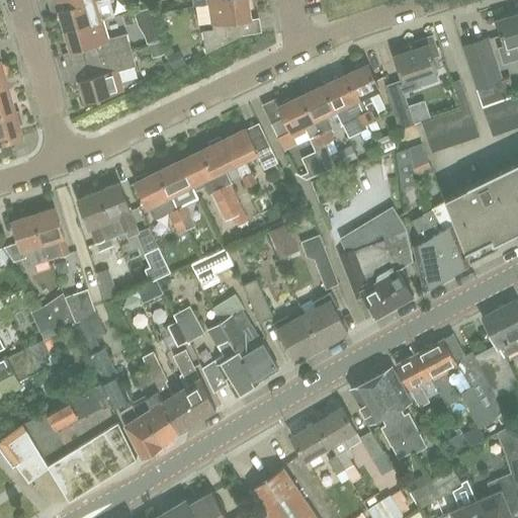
[(114,16),(108,0),(67,0),(70,7),(60,10),(66,30),(103,20),(114,16)]
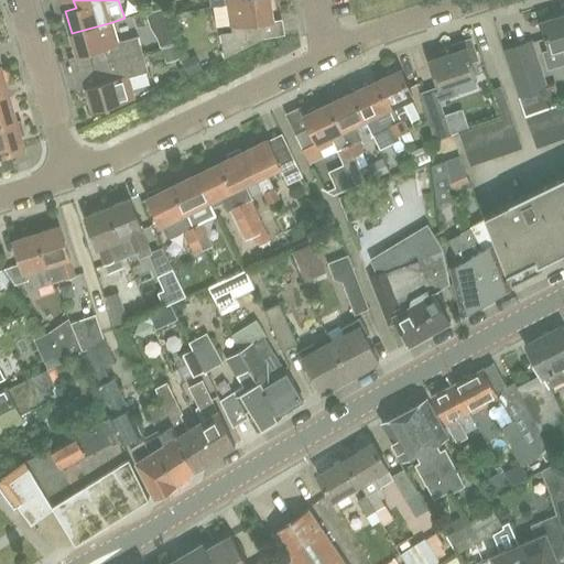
[(274,20),(271,0),(252,0),(229,4),(232,31),(221,33),(225,57),(266,38),(263,22),(274,20)]
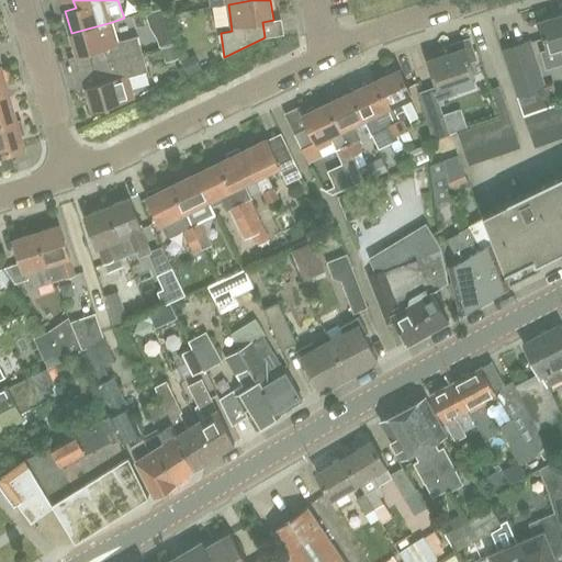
[(172,42),(163,9),(146,13),(149,27),(157,38),(159,46),(172,42)]
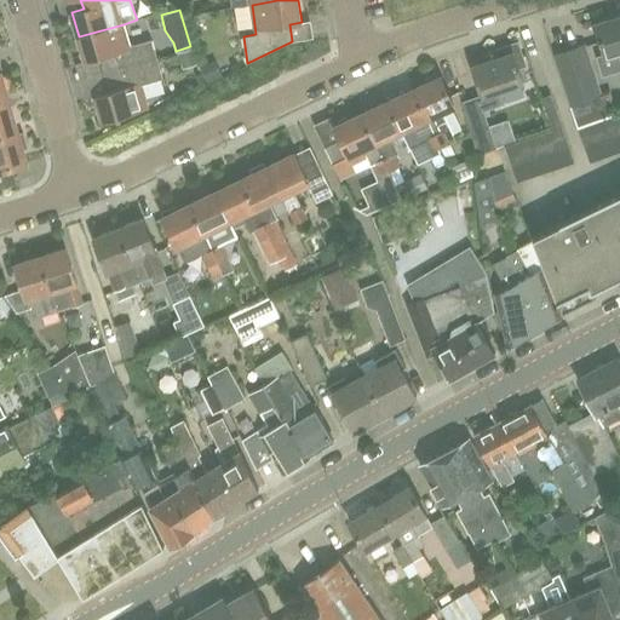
[(619,15),(596,22),(604,55),(598,57),(603,74),(619,69),(615,55),(619,52),(619,15)]
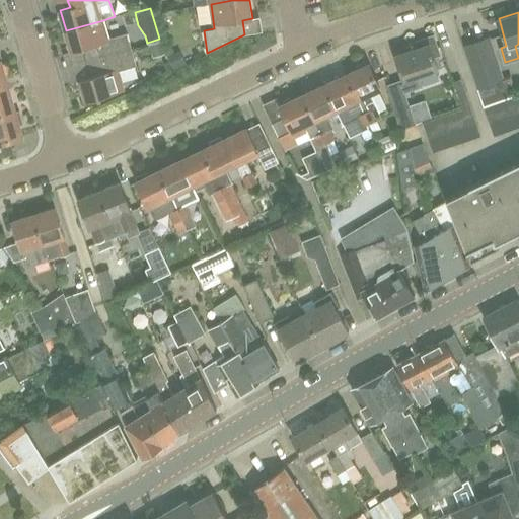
[(133,49),(128,32),(108,39),(103,20),(66,30),(71,52),(82,49),(86,63),(133,49)]
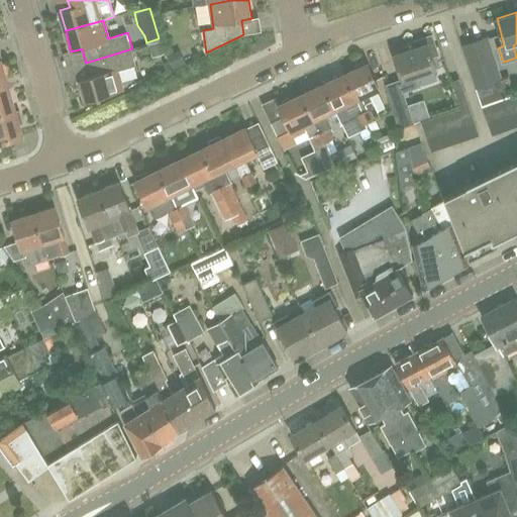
[(387,85),(399,128),(414,123),(408,106),(403,92),(418,86),(414,76),(436,68),(432,55),(437,53),(431,34),(409,42),(411,48),(393,55),(402,79),(387,85)]
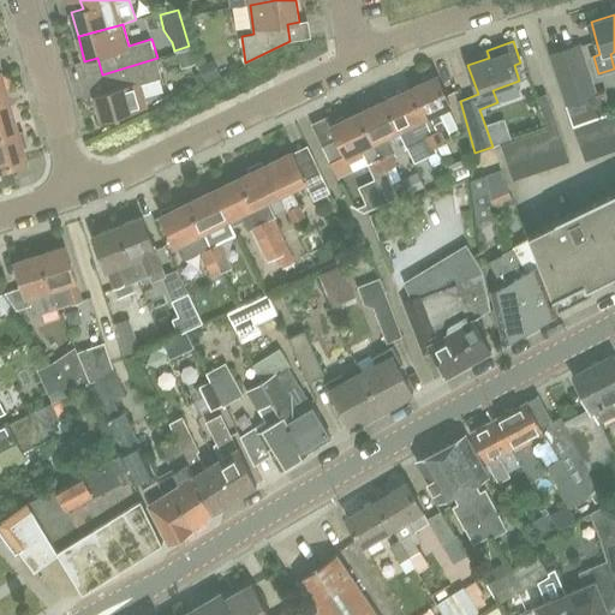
[(599,108),(579,43),(549,53),(569,119),(599,108)]
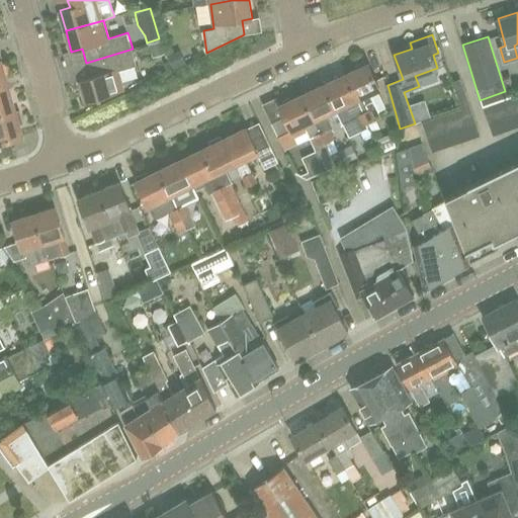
[(165,54),(161,41),(148,45),(152,58),(165,54)]
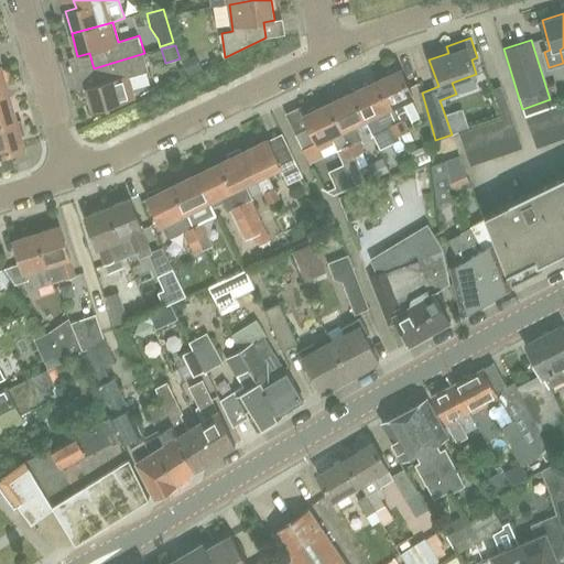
[(94,110),(136,98),(129,77),(149,72),(144,53),(94,68),(98,84),(87,87),(94,110)]
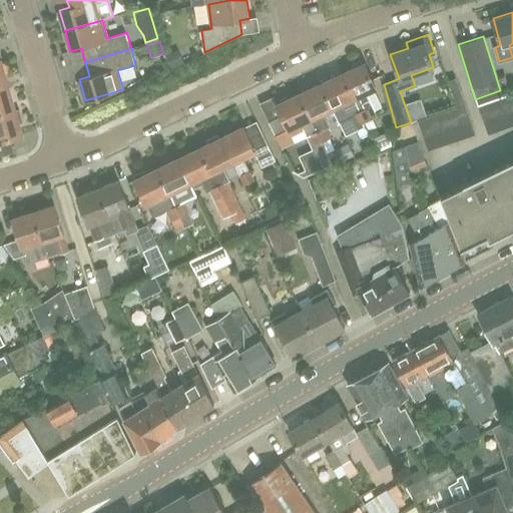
[(182,65),(176,52),(164,57),(171,70),(182,65)]
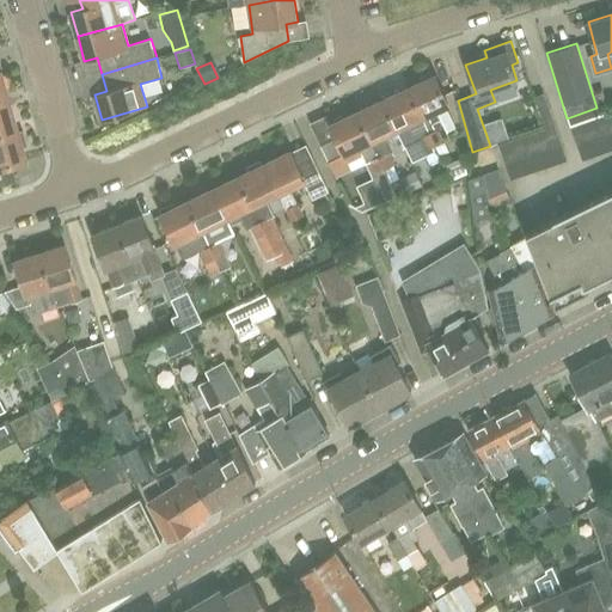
[(436,75),(434,77),(433,73),(429,72),(421,75),(421,79),(422,81),(410,87),(438,145),(450,139),(436,111),(450,104),(436,75)]
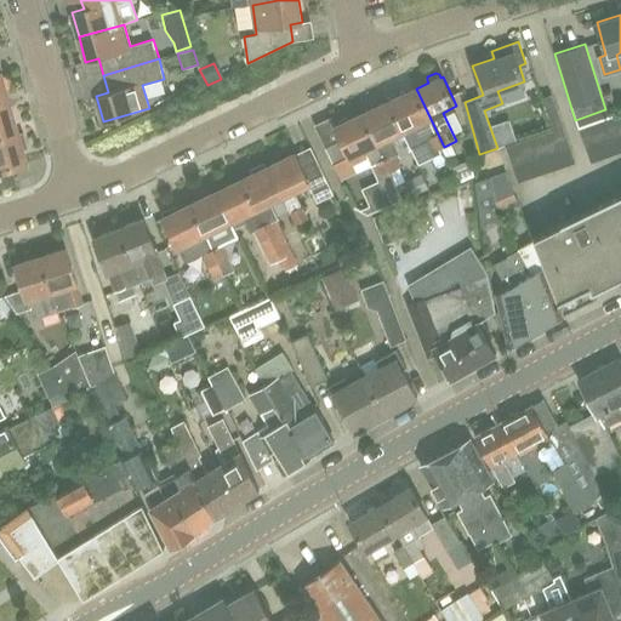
[(1,74),(0,74),(0,107),(10,104),(1,74)]
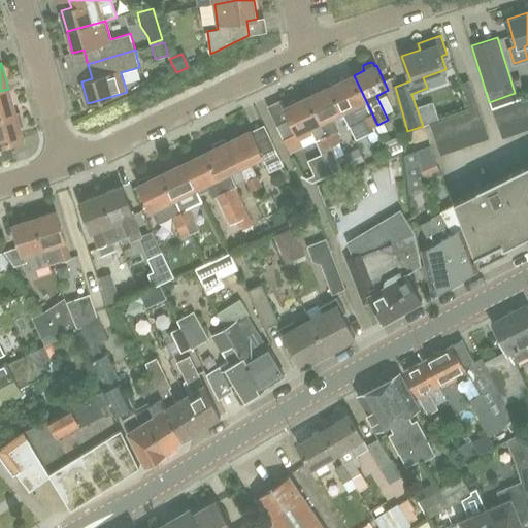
[(365,130),(377,125),(354,75),(331,86),(343,111),(354,106),(365,130)]
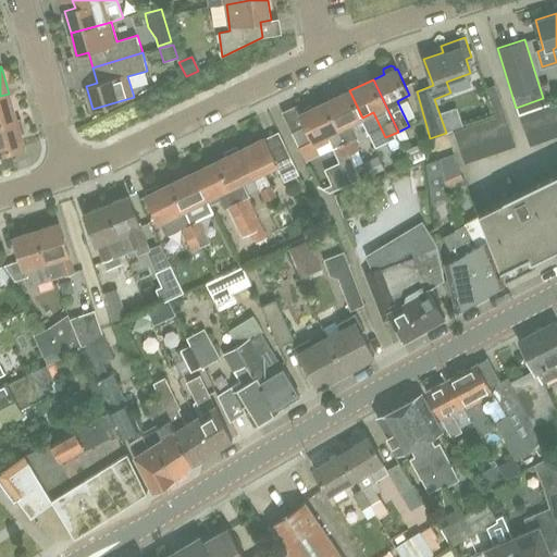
[(495,85),(486,87),(496,116),(505,113),(495,85)]
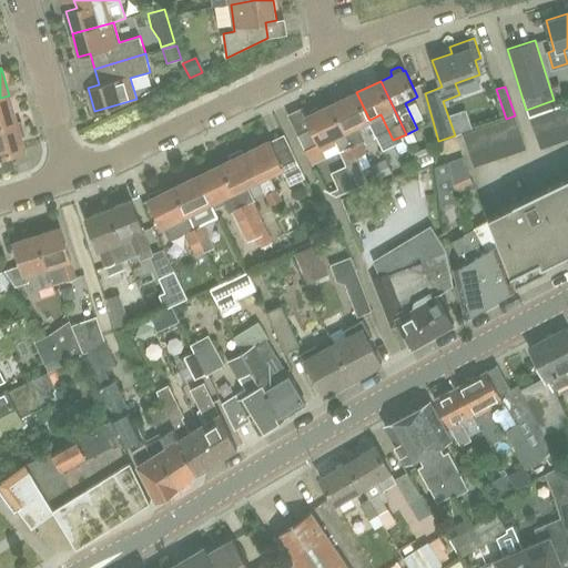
[(369,120),(356,92),(332,103),(361,164),(369,160),(362,142),(365,140),(357,124),(369,120)]
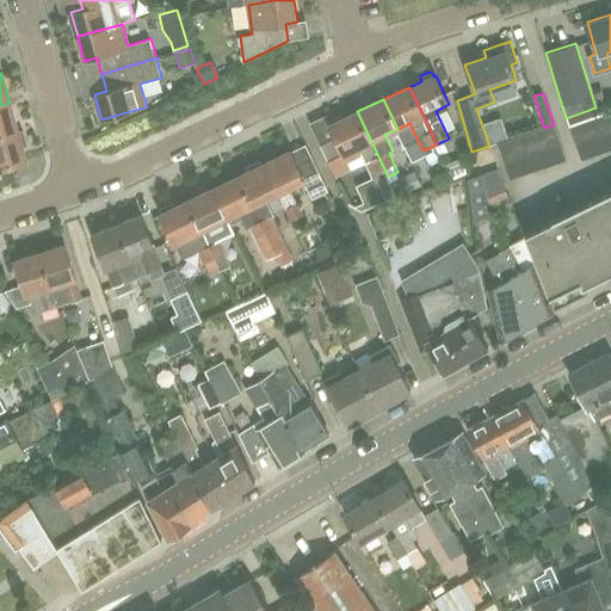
[(0,136),(19,131),(11,104),(10,103),(0,105),(0,136)]
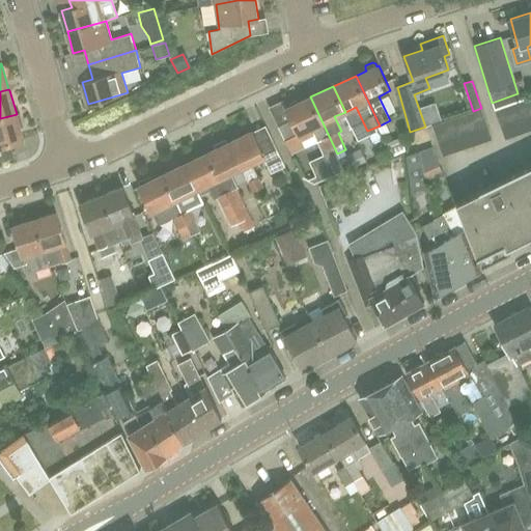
[(335,155),(337,154),(310,96),(287,108),(292,118),(281,123),(295,154),(317,143),(333,175),(343,170),(335,155)]
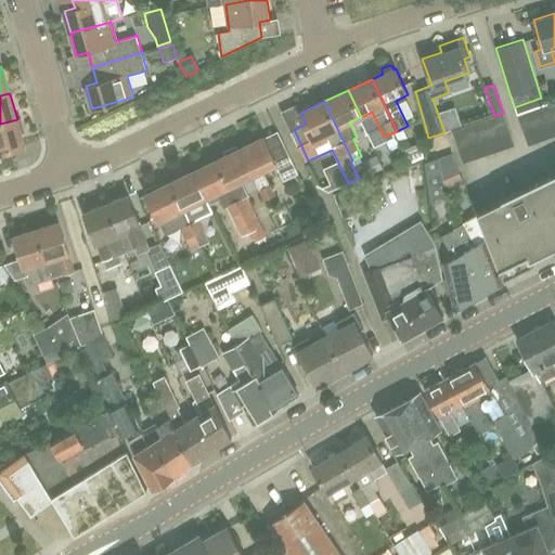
[(547,103),(538,107),(542,118),(552,115),(547,103)]
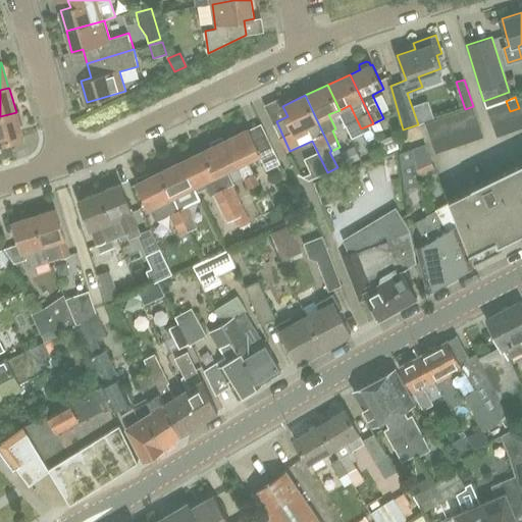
[(427,101),(412,107),(418,124),(433,119),(427,101)]
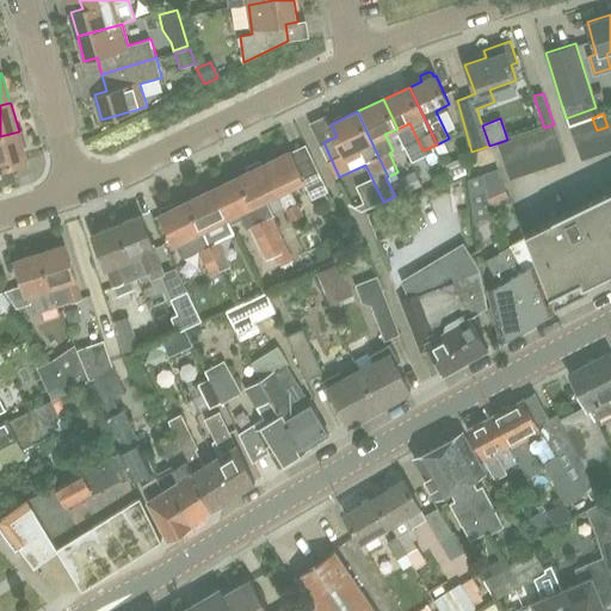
[(580,122),(585,134),(597,130),(592,118),(580,122)]
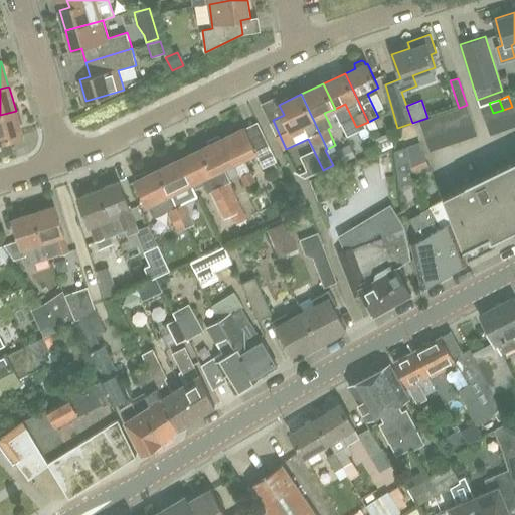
[(489,103),(480,106),(484,117),(493,113),(489,103)]
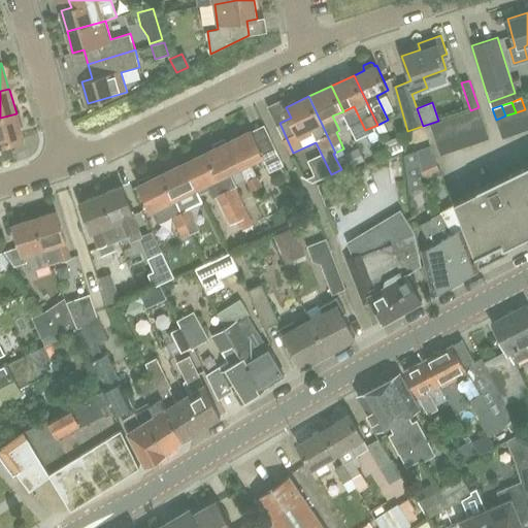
[(473,123),(483,120),(479,107),(470,110),(469,110),(473,123)]
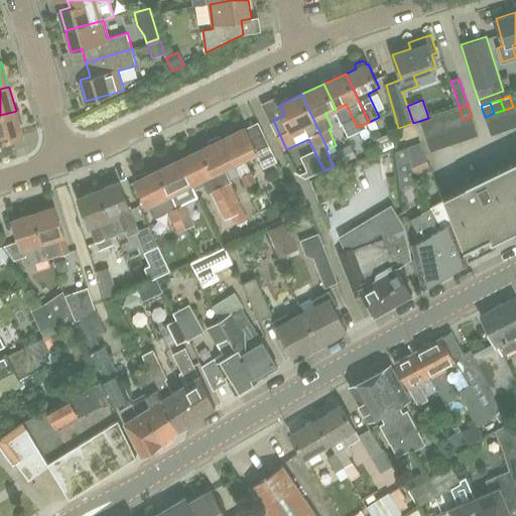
[(459,108),(448,111),(453,123),(463,120),(459,108)]
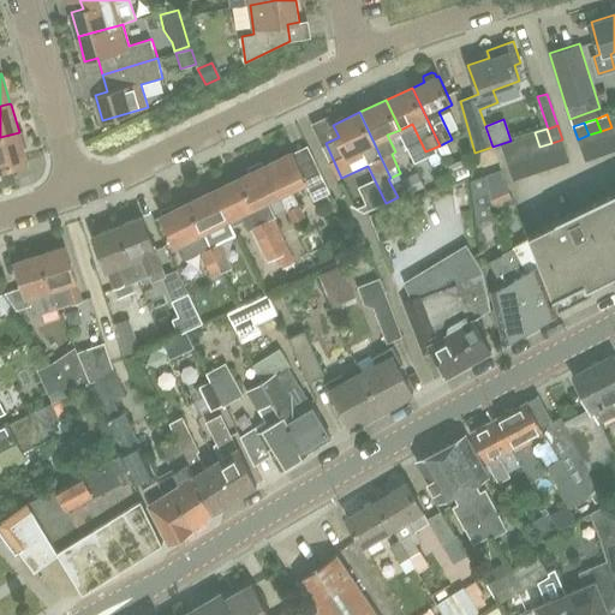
[(0,169),(28,162),(24,149),(29,147),(24,132),(19,133),(19,132),(0,137),(0,169)]
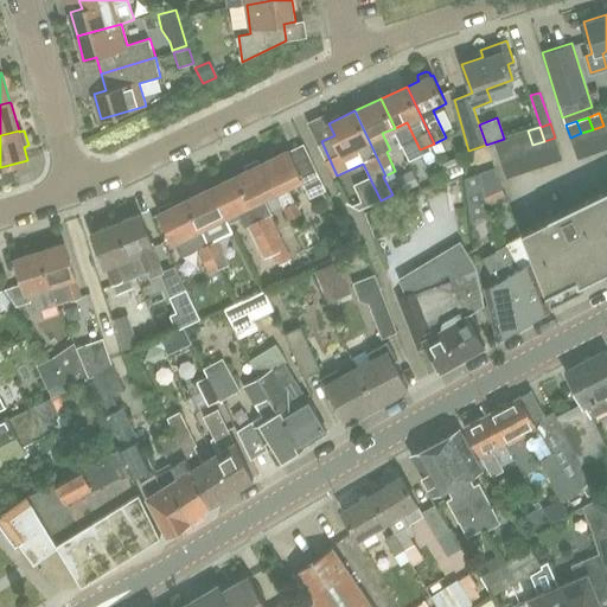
[(528,131),(517,135),(522,148),(532,145),(528,131)]
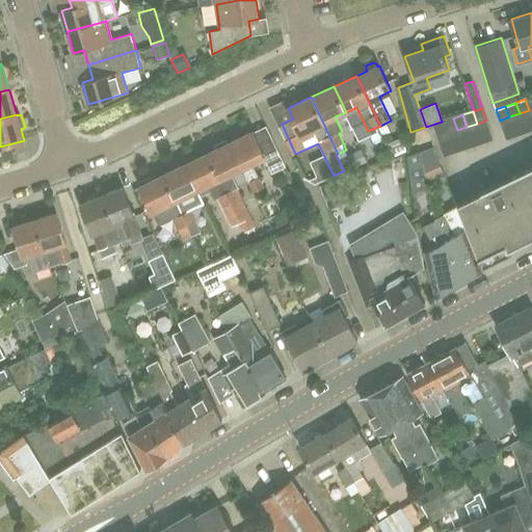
[(453,118),(443,122),(447,134),(457,130),(453,118)]
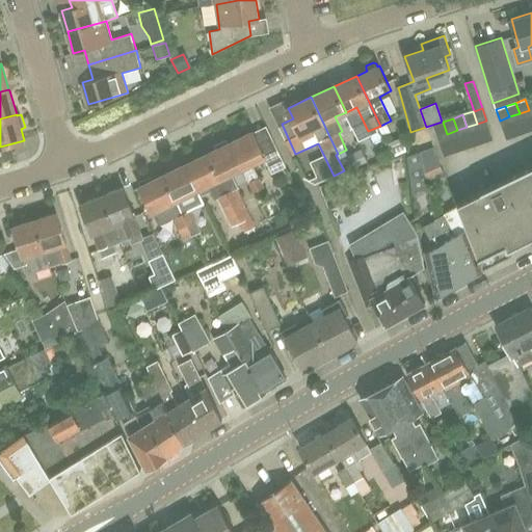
[(443,122),(433,125),(437,137),(447,134),(443,122)]
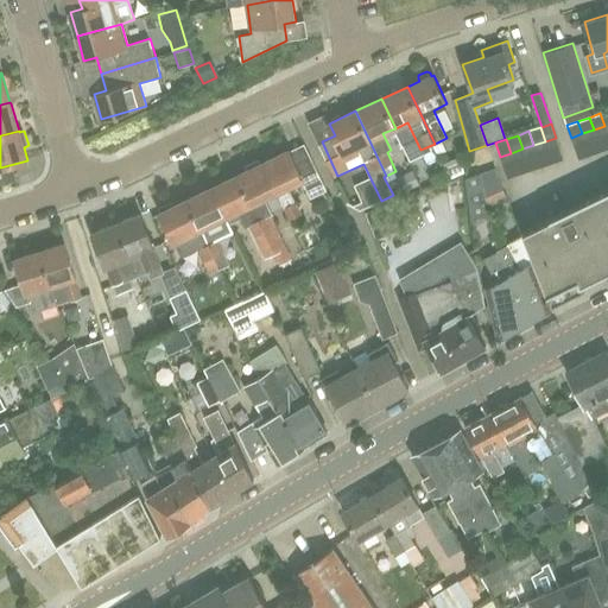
[(325,190),(309,156),(295,163),(289,151),(261,163),(276,192),(289,221),(301,215),(287,187),(302,179),(310,198),(325,190)]
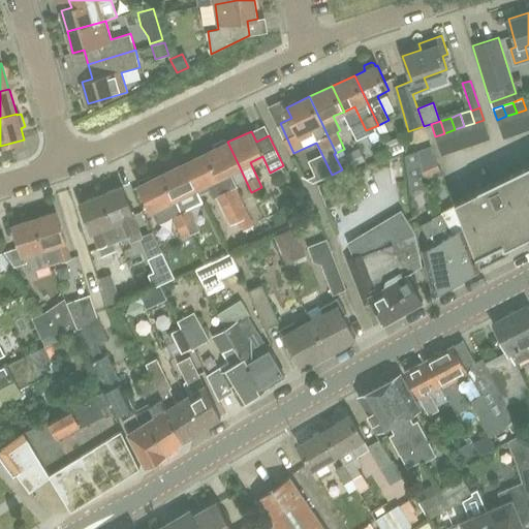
[(240,167),(227,142),(226,143),(224,139),(213,145),(215,148),(206,153),(217,178),(239,220),(243,230),(253,225),(236,187),(228,173),(240,167)]
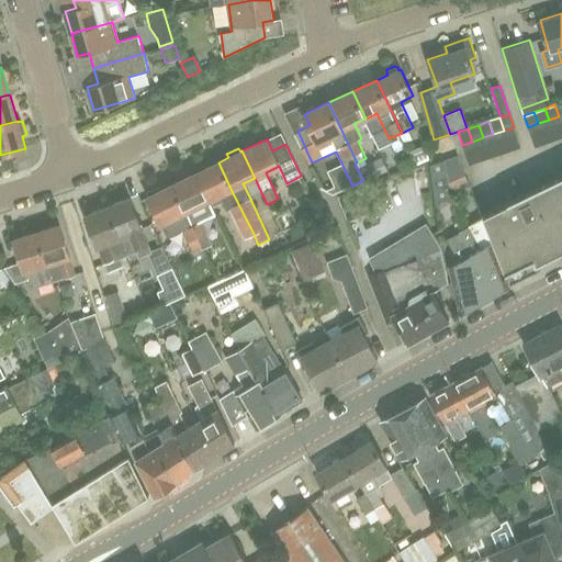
[(409,159),(415,171),(433,164),(427,152),(409,159)]
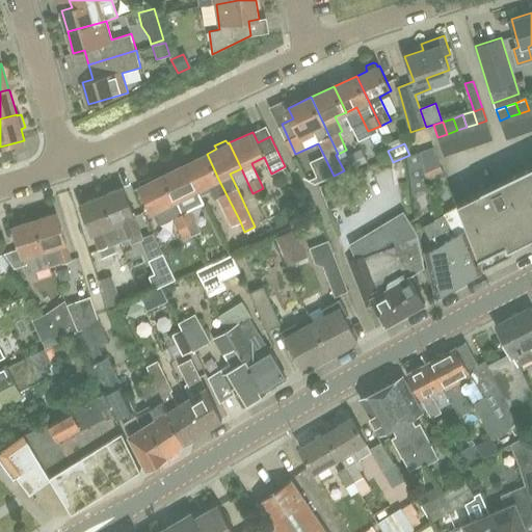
[(366,163),(361,151),(349,156),(354,168),(366,163)]
